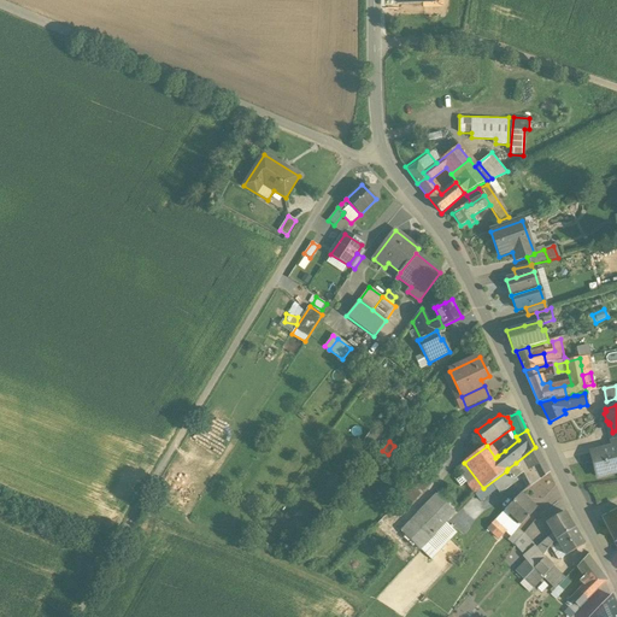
[(616,446),(611,448),(591,453),(597,477),(616,471),(616,446)]
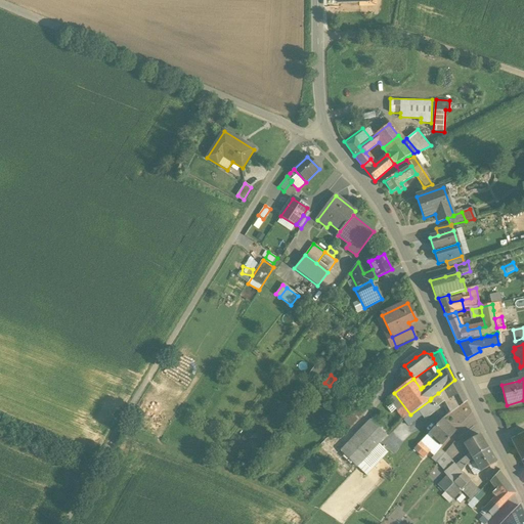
[(466,401),(454,380),(438,393),(431,398),(430,400),(435,407),(436,407),(443,401),(451,412),(466,401)]
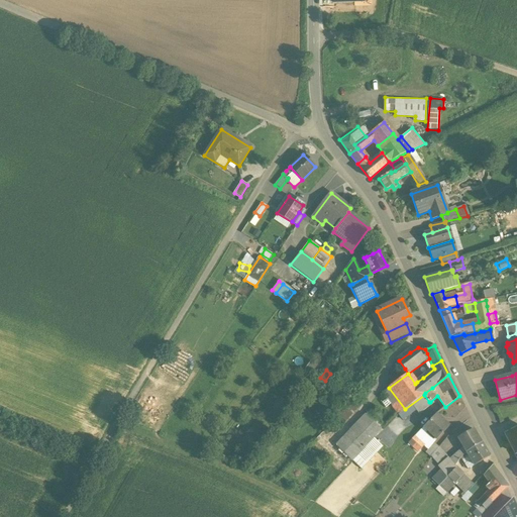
[(405,409),(389,388),(382,393),(386,399),(392,407),(398,414),(405,409)]
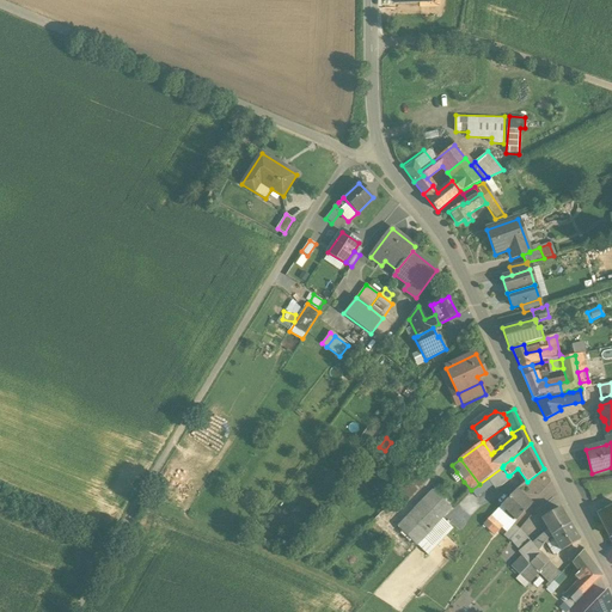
[(502,467),(487,478),(493,487),(495,490),(512,478),(509,476),(508,476),(502,467)]
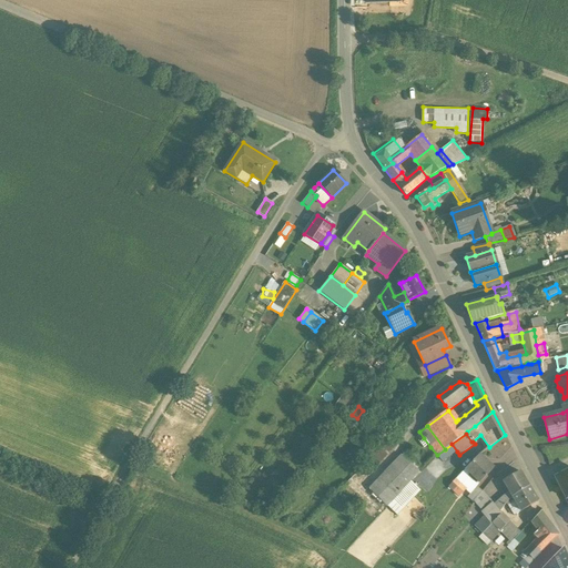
[(430,447),(424,438),(419,442),(426,450),(430,447)]
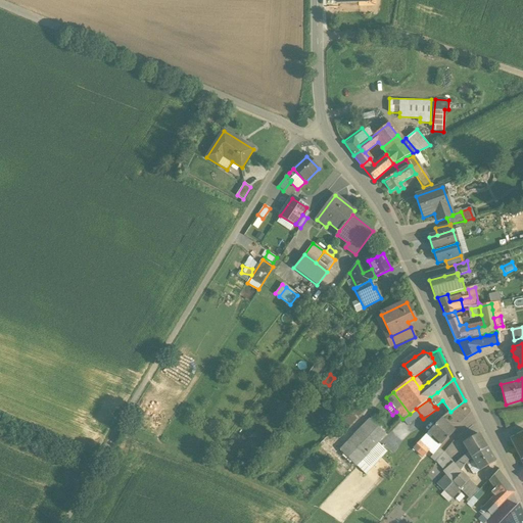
[(410,414),(402,419),(407,426),(421,416),(416,409),(410,414)]
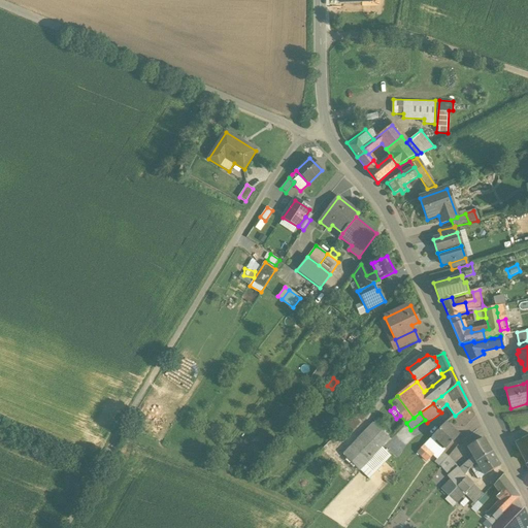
[(453,431),(444,423),(432,437),(446,450),(459,435),(458,435),(458,436),(453,431)]
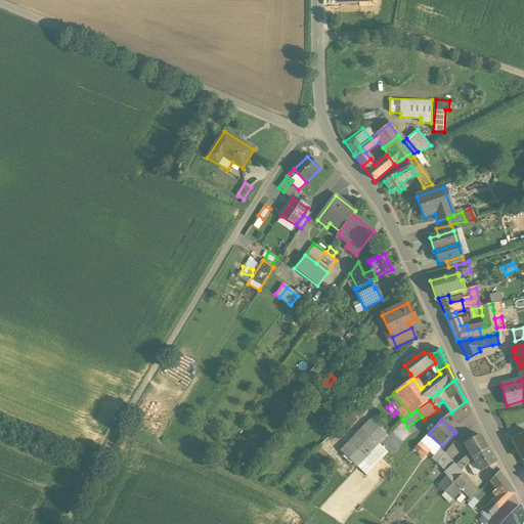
[(388,436),(372,421),(341,451),(357,467),(380,444),(388,436)]
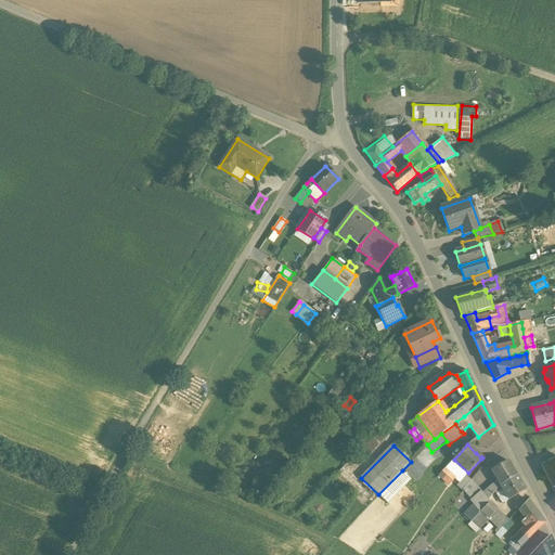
[(459,482),(465,476),(468,473),(454,460),(444,469),(454,479),(459,482)]
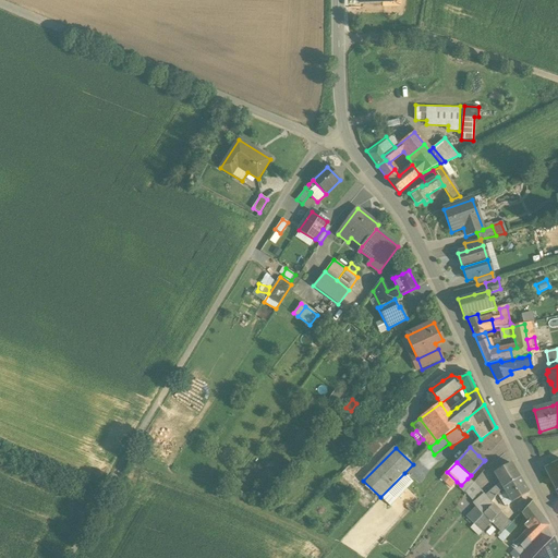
[(557,462),(544,470),(556,490),(557,489),(557,462)]
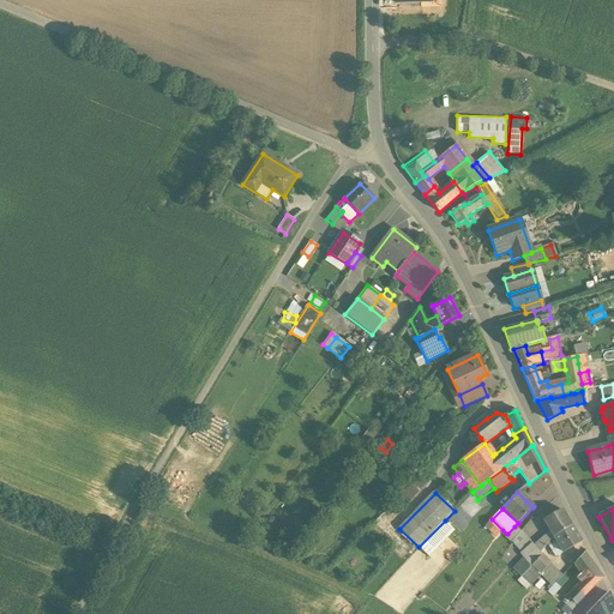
[(561,510),(543,522),(551,533),(535,546),(540,553),(548,543),(553,537),(571,527),(561,510)]
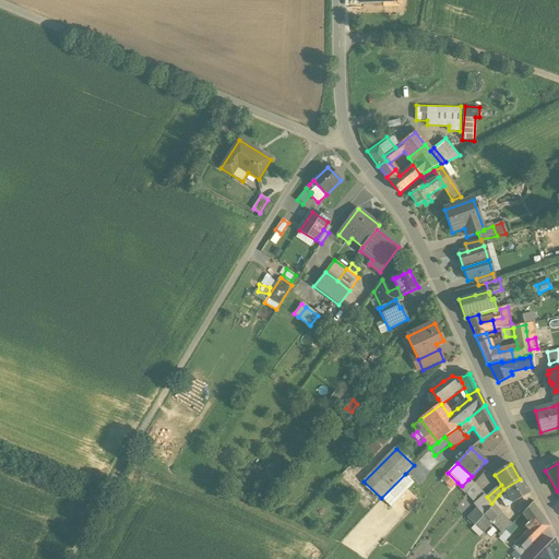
[(458,483),(448,473),(441,479),(451,489),(458,483)]
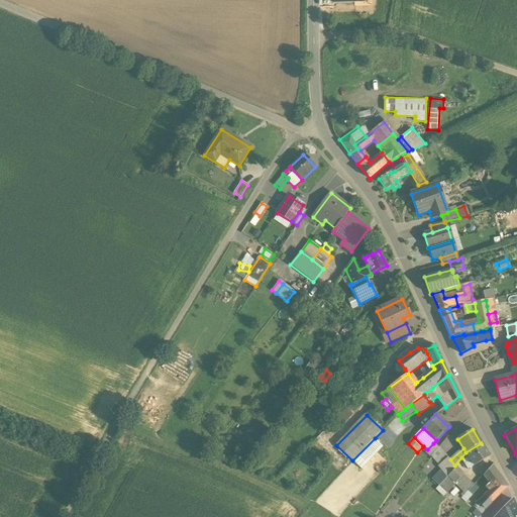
[(375,438),(352,460),(360,469),(382,446),(375,438)]
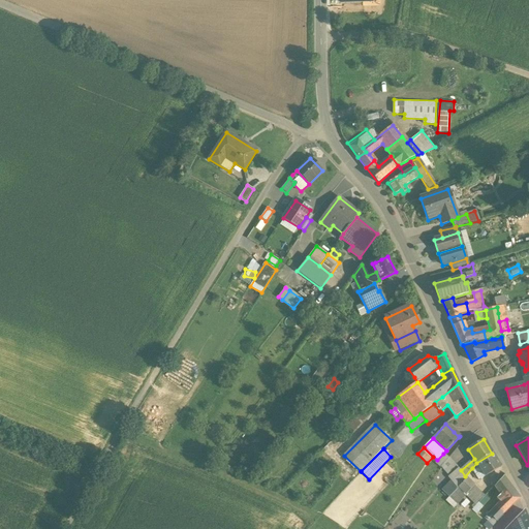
[(440,468),(448,458),(443,454),(437,460),(435,464),(440,468)]
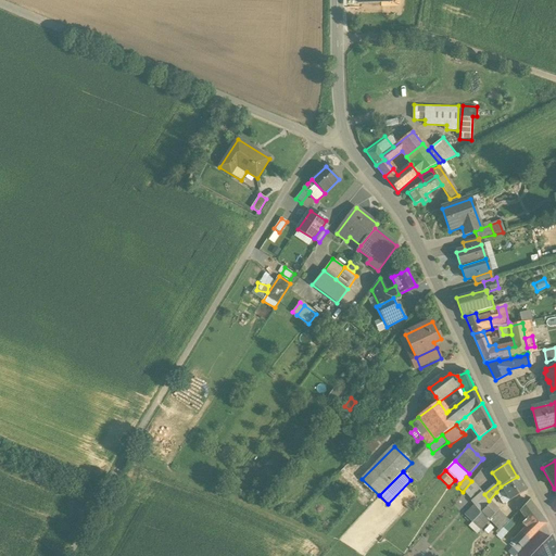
[(526,492),(517,477),(501,487),(509,502),(526,492)]
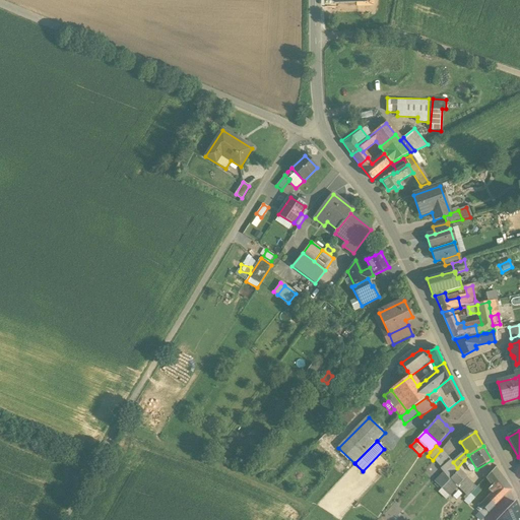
[(451,460),(441,450),(433,460),(441,469),(451,460)]
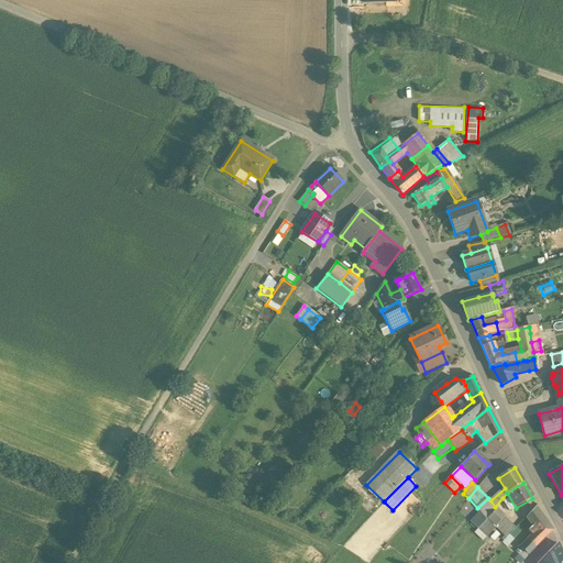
[(507,493),(503,498),(510,511),(516,508),(507,493)]
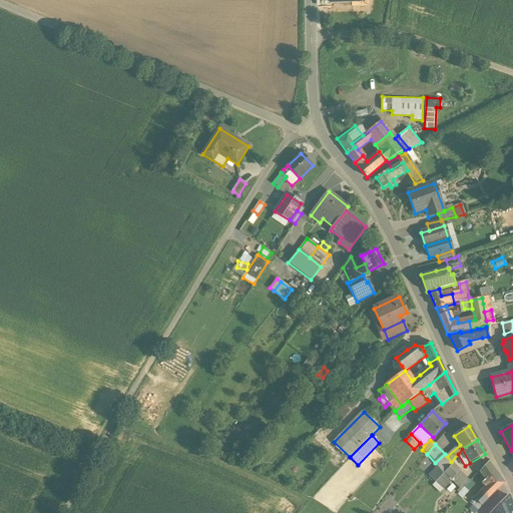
[(447,456),(445,454),(435,463),(439,467),(444,473),(453,464),(451,462),(447,456)]
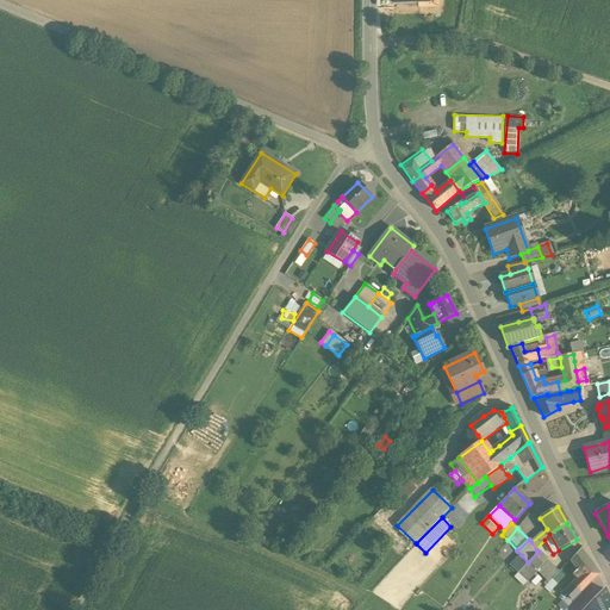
[(577,565),(586,559),(580,549),(572,558),(577,565)]
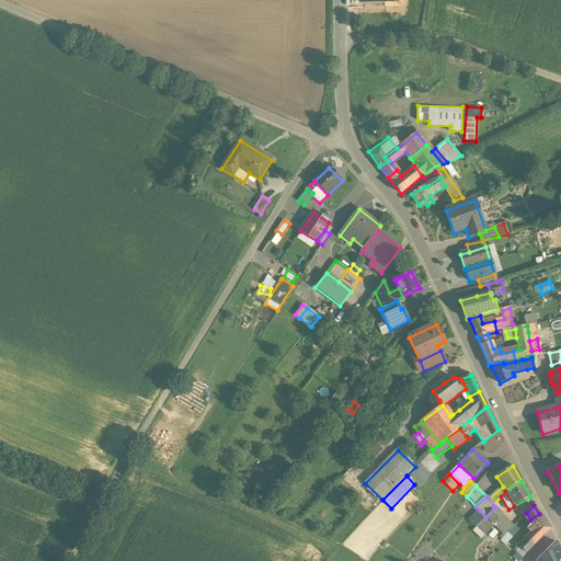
[(495,507),(485,517),(493,525),(503,515),(495,507)]
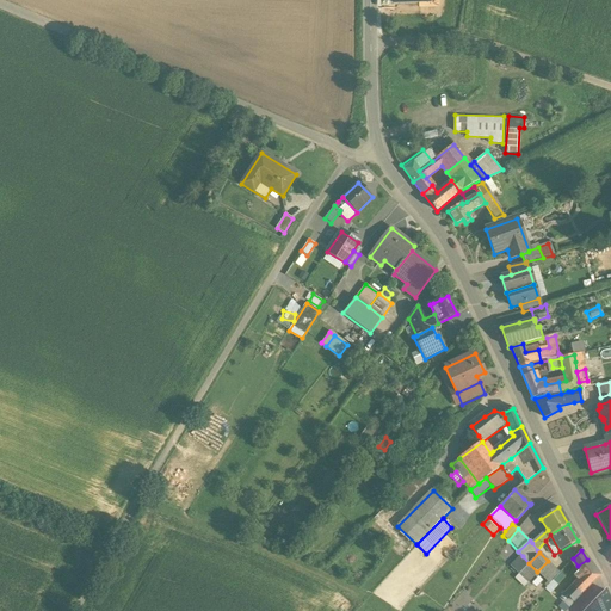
[(519,574),(529,563),(523,556),(511,567),(519,574)]
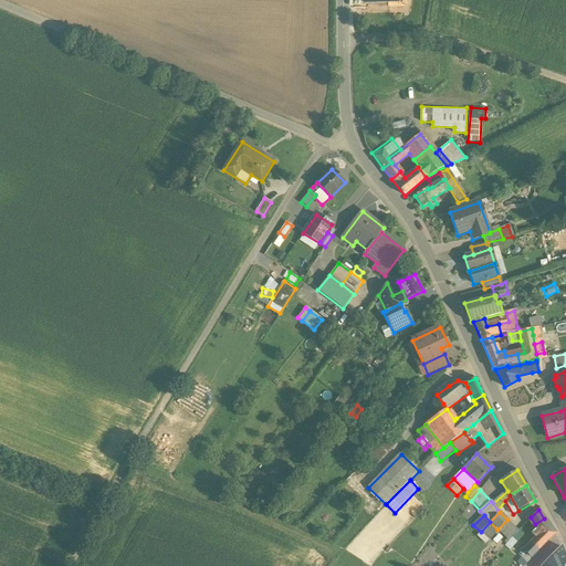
[(555,534),(544,519),(535,524),(542,532),(530,544),(537,552),(555,534)]
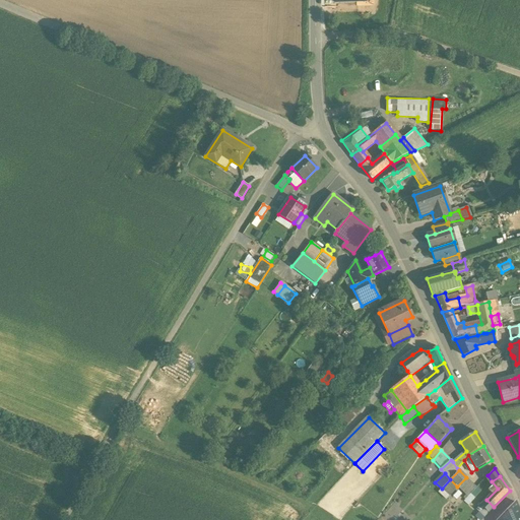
[(475,488),(466,477),(457,486),(467,497),(471,493),(475,488)]
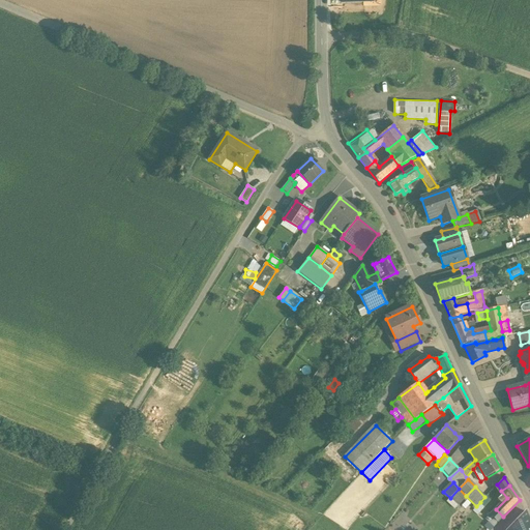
[(458,505),(466,496),(459,489),(450,498),(458,505)]
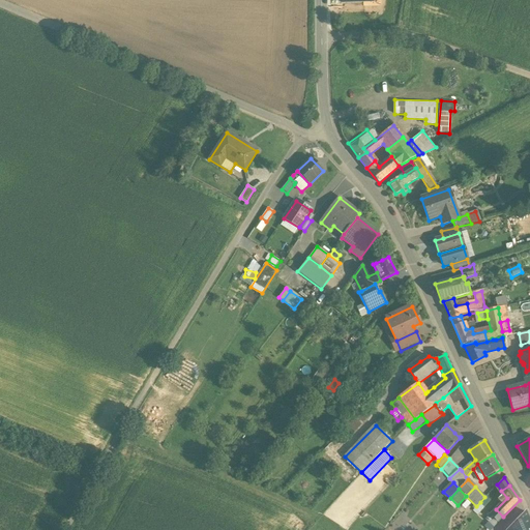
[(486,507),(480,502),(476,506),(474,509),(479,514),(486,507)]
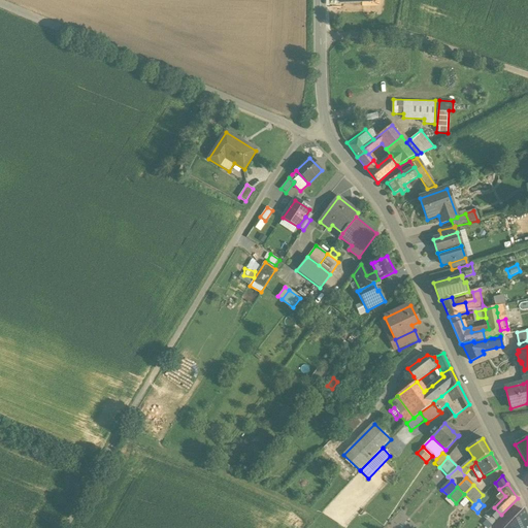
[(490,512),(492,515),(497,520),(501,515),(494,507),(490,512)]
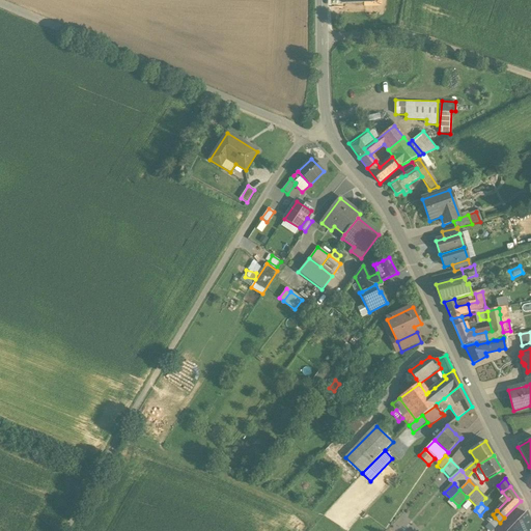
[(530,530),(530,524),(526,512),(507,530),(530,530)]
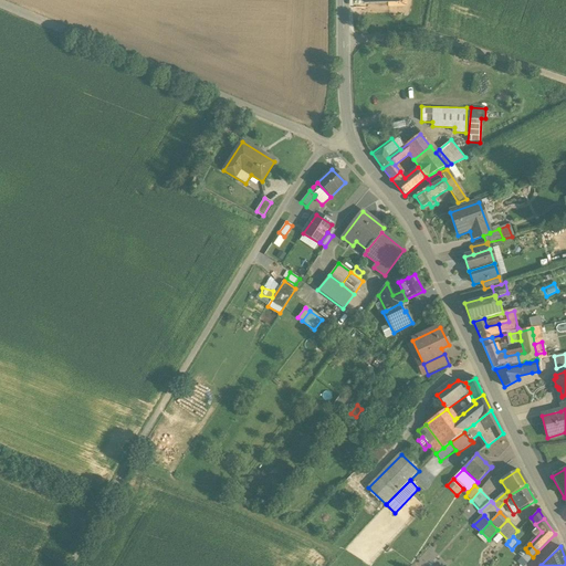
[(524,565),(533,557),(527,552),(525,553),(522,557),(516,563),(520,565),(524,565)]
